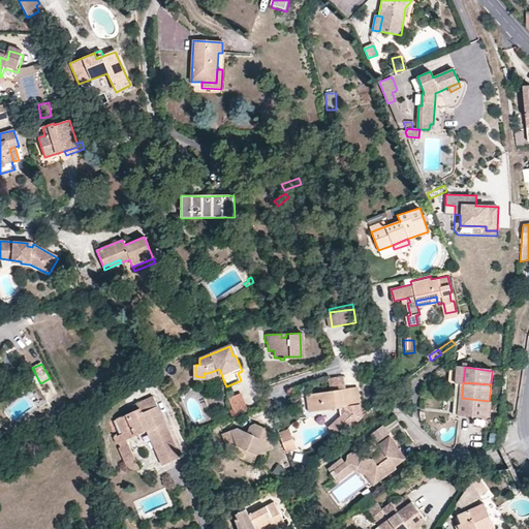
[(358,387),(312,394),(315,410),(340,407),(341,414),(344,431),(361,415),(360,401),(358,387)]
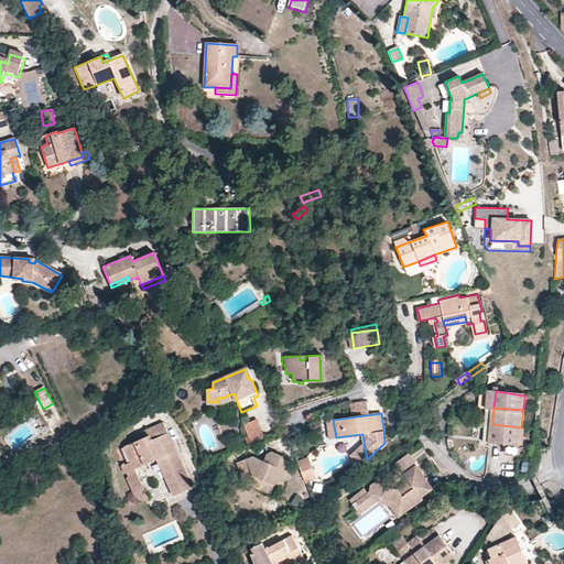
[(258,420),(242,426),(250,447),(267,442),(258,420)]
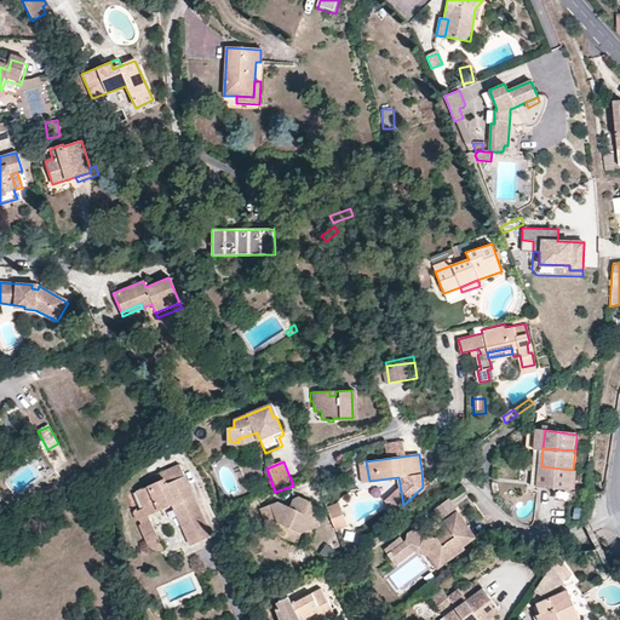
[(139,518),(142,523),(151,520),(149,515),(172,505),(178,503),(195,543),(212,535),(181,464),(155,475),(158,481),(137,491),(144,506),(135,511),(137,520),(139,518)]
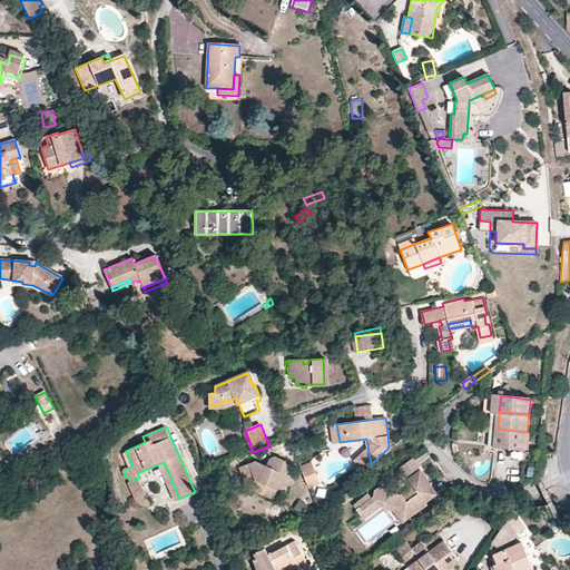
[(527,432),(498,429),(497,446),(524,450),(527,432)]
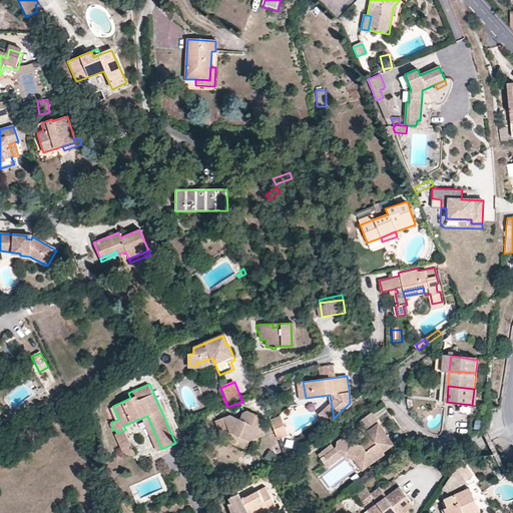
[(328,423),(334,418),(331,402),(319,413),(328,423)]
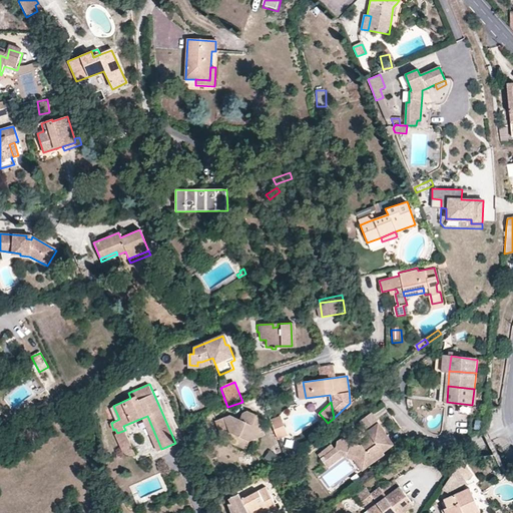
[(374,410),(363,418),(367,426),(379,418),(374,410)]
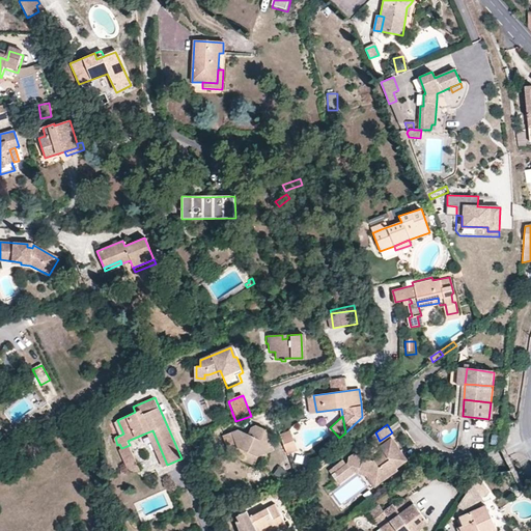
[(223,436),(229,452),(240,448),(259,457),(275,451),(268,431),(257,426),(252,427),(249,435),(239,429),(223,436)]
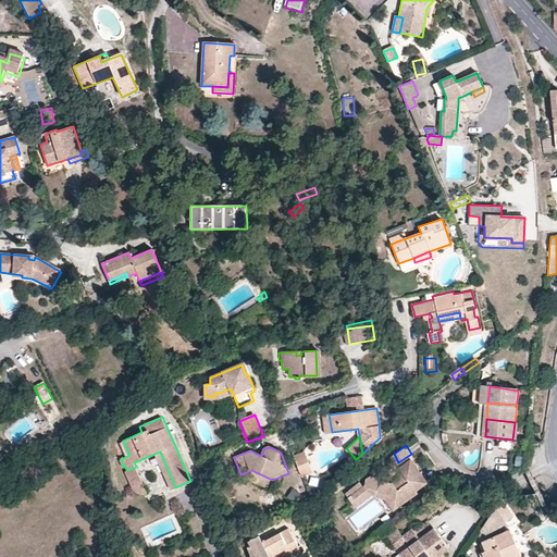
[(171,490),(175,487),(160,452),(155,454),(171,490)]
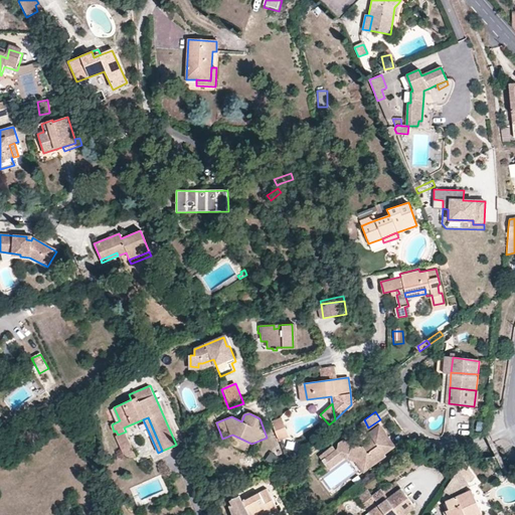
[(283,418),(272,421),(278,438),(288,434),(283,418)]
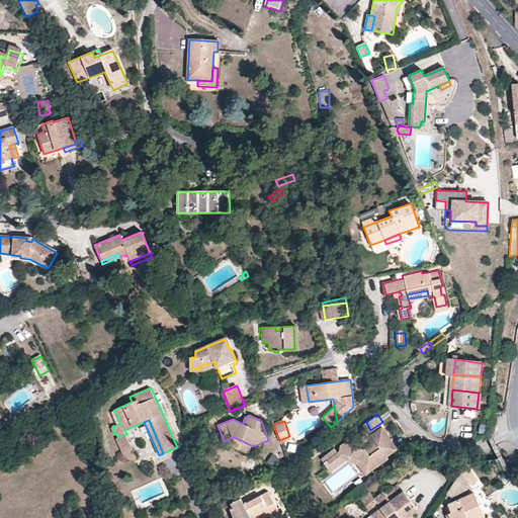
[(371,447),(369,443),(363,448),(353,444),(349,456),(361,462),(368,472),(386,460),(385,457),(397,450),(379,427),(369,434),(373,440),(376,444),(371,447)]
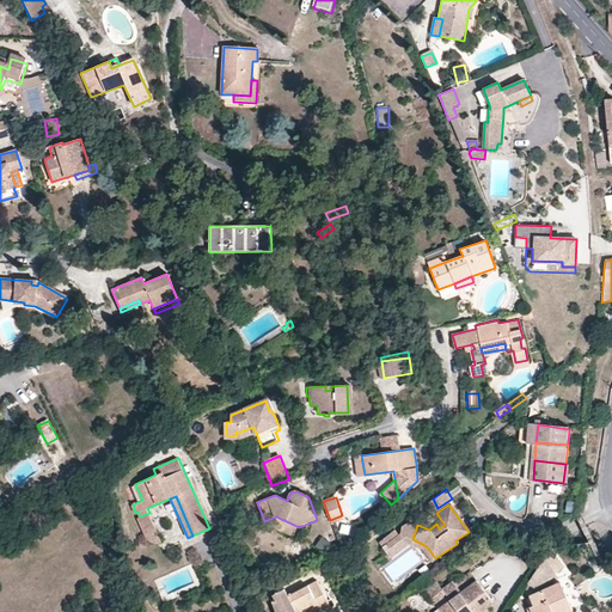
[(150,513),(140,516),(138,518),(146,538),(147,539),(151,542),(157,543),(161,540),(150,513)]
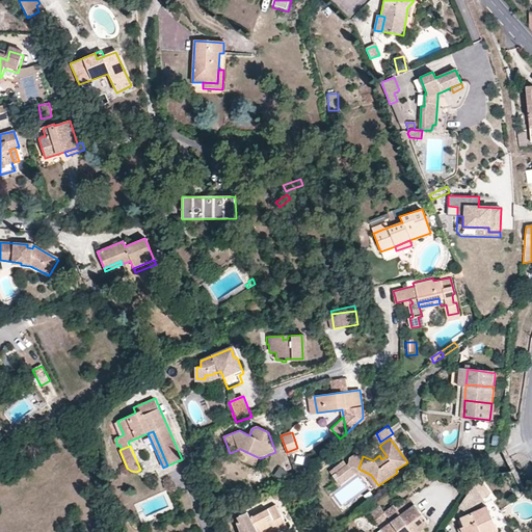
[(240,449),(230,453),(231,456),(255,468),(260,458),(240,449)]
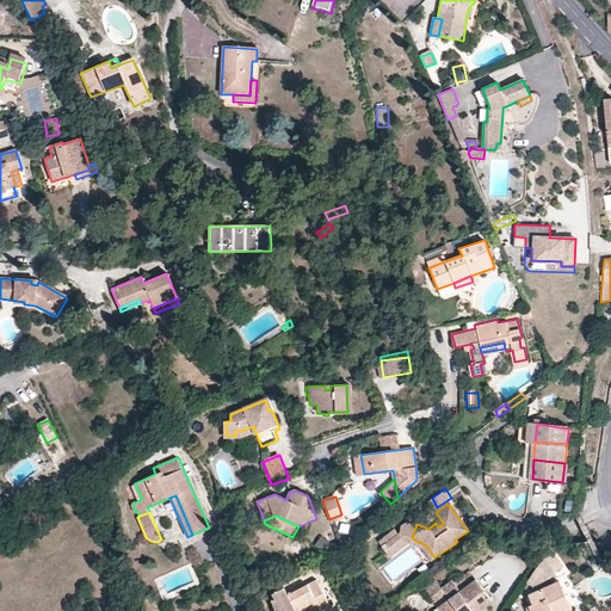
[(412,538),(417,524),(407,522),(403,525),(403,531),(399,534),(395,528),(378,541),(390,557),(411,544),(412,538)]
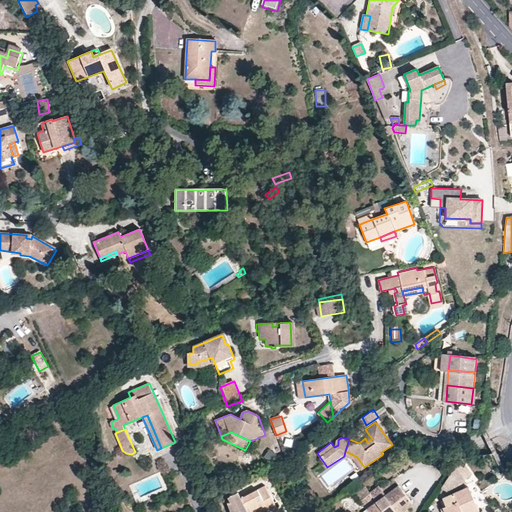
[(273,464),(278,456),(270,451),(265,460),(273,464)]
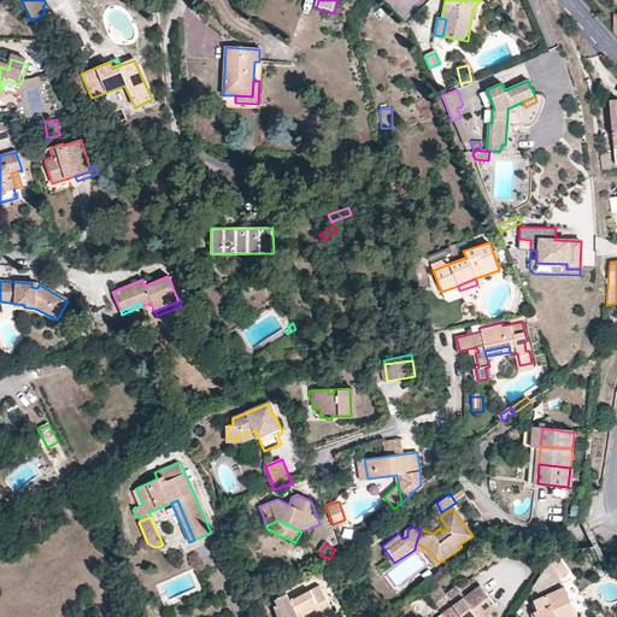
[(430,551),(416,544),(415,550),(424,556),(434,566),(439,563),(430,551)]
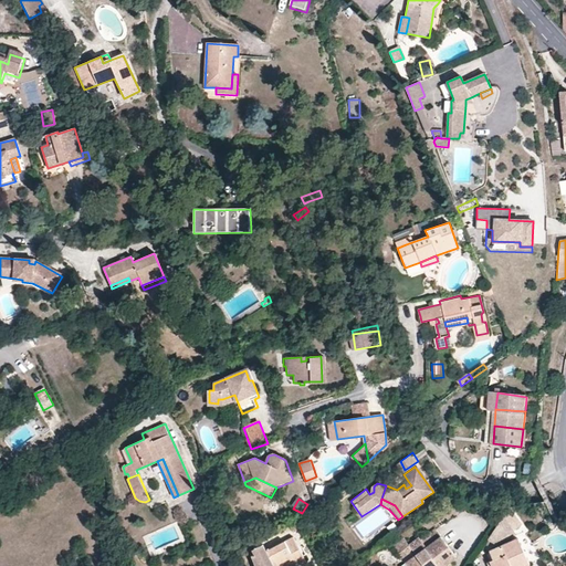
[(496,548),(519,538),(509,521),(488,538),(496,548)]
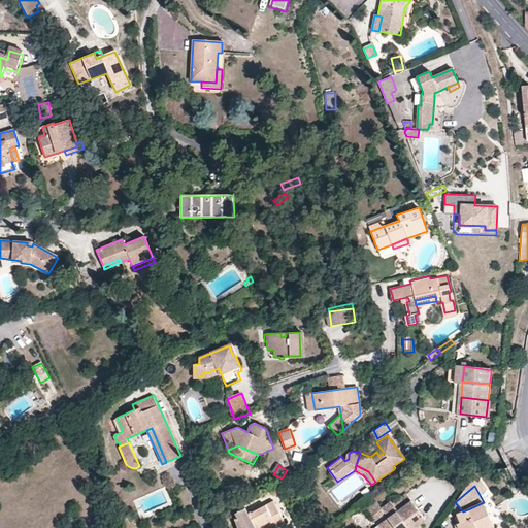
[(383,510),(389,519),(411,501),(406,494),(394,503),(392,501),(383,508),(377,502),(366,510),(371,519),(383,510)]
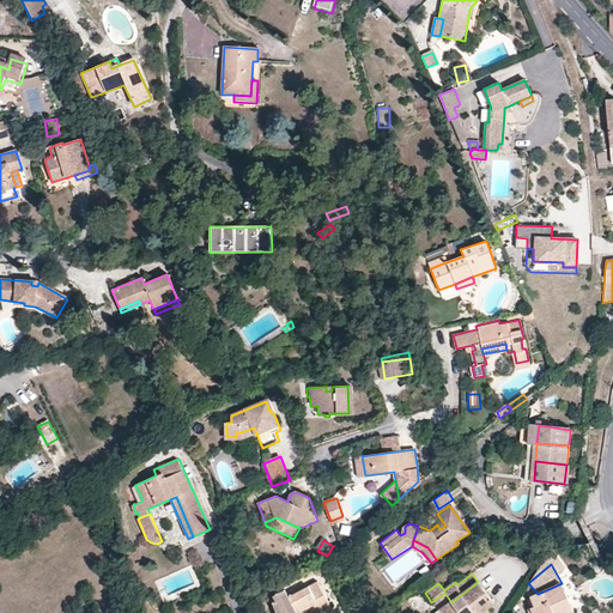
[(297,612),(307,612),(310,612),(320,607),(322,611),(331,607),(319,582),(290,596),(297,612)]
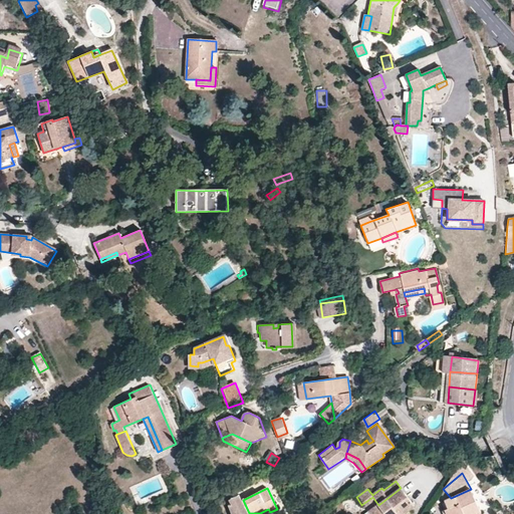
[(401,488),(378,505),(380,508),(372,513),(403,513),(414,506),(401,488)]
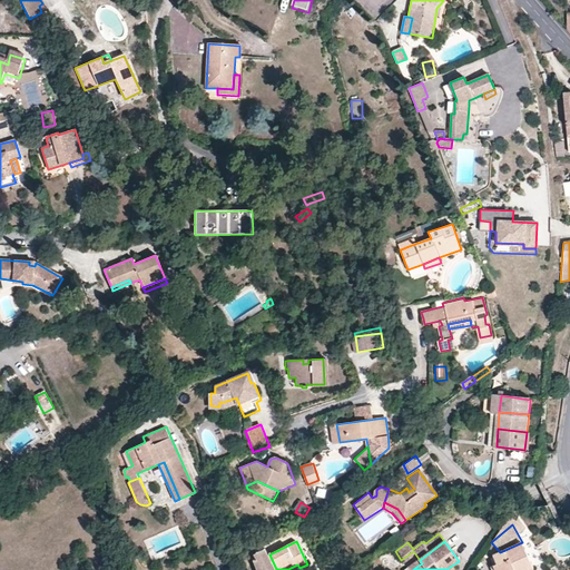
[(493,556),(498,563),(500,569),(528,569),(532,568),(522,542),(500,552),(493,556)]
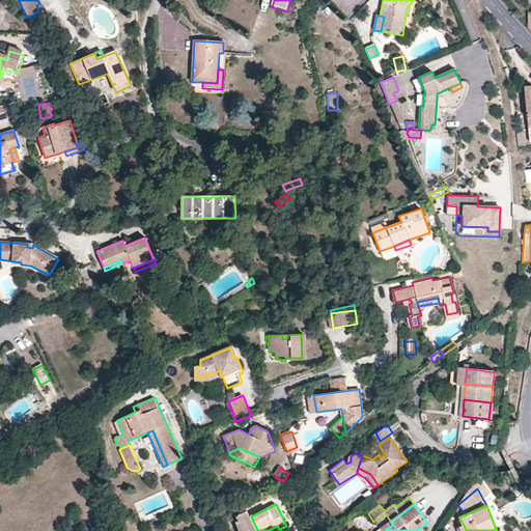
[(257,530),(251,516),(248,511),(239,516),(241,520),(239,522),(242,530),(257,530)]
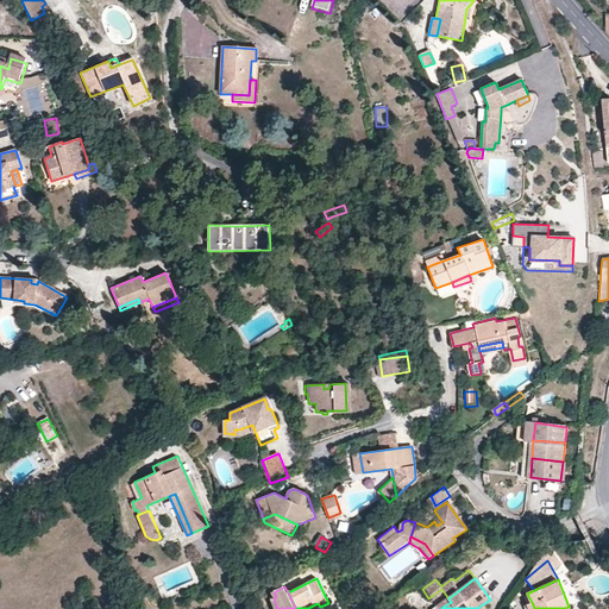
[(590,595),(583,598),(586,607),(594,603),(590,595)]
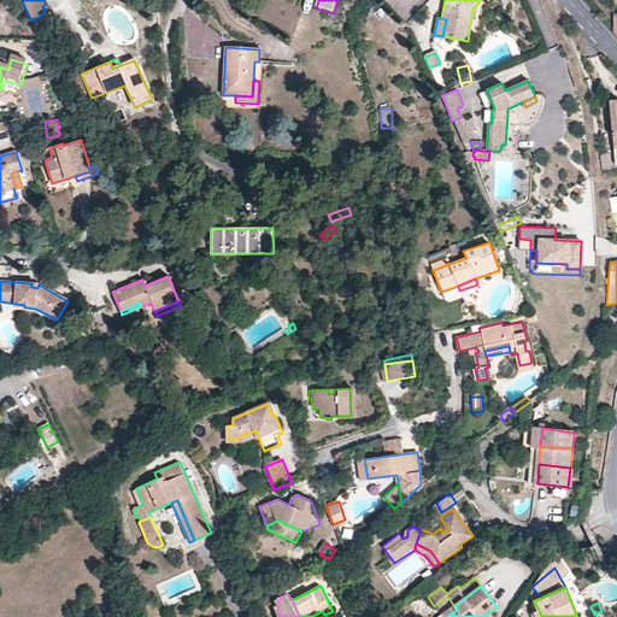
[(447,616),(457,610),(454,606),(444,613),(445,616),(447,616)]
